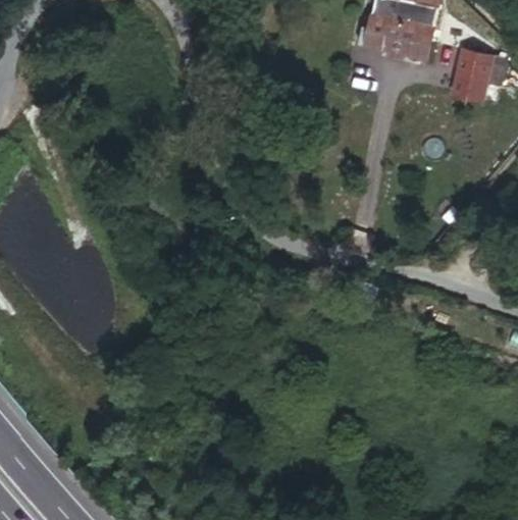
[(363,49),(428,59),(435,9),(399,3),(399,0),(375,0),(371,34),(365,33),(363,49)]
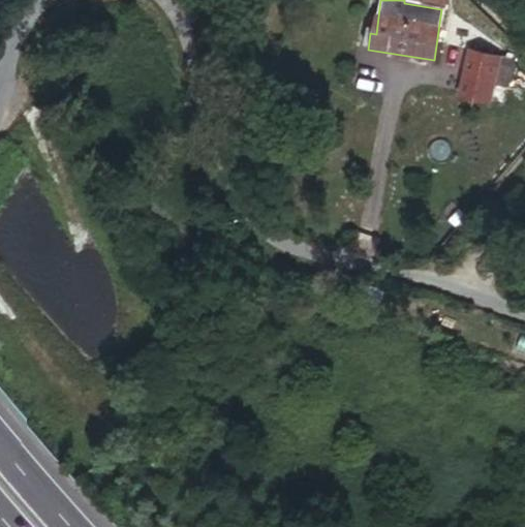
[(404,0),(404,3),(441,9),(443,2),(441,0),(404,0)]
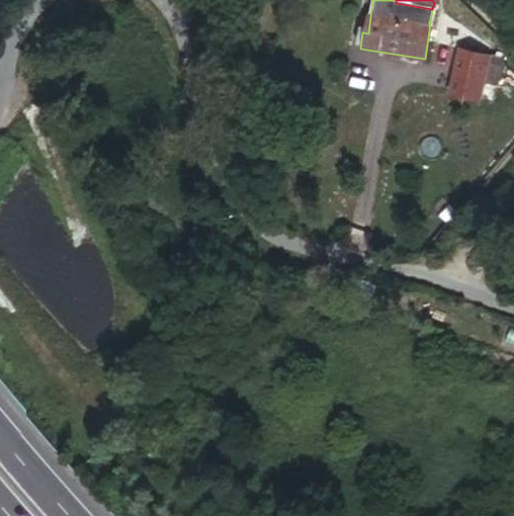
[(481,99),(483,83),(488,55),(459,51),(452,95),(481,99)]
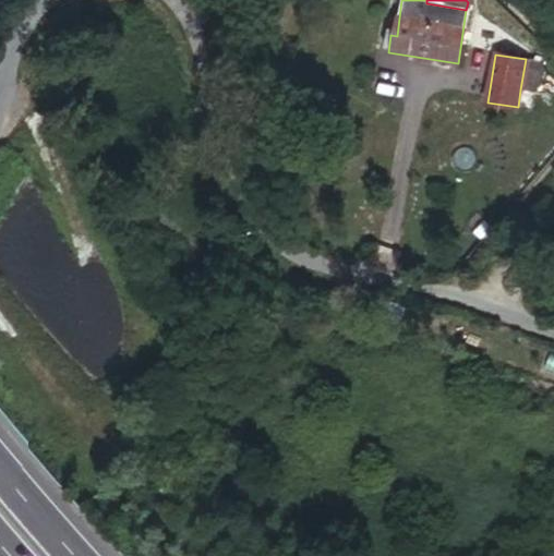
[(526,59),(520,89),(531,91),(539,92),(543,61),(526,59)]
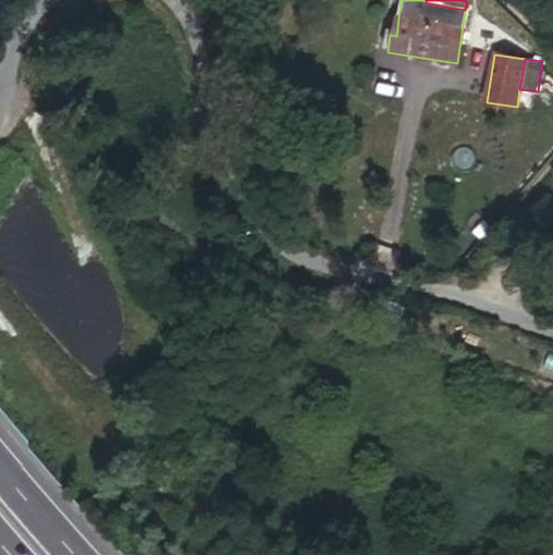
[(519,89),(517,107),(527,108),(530,90),(519,89)]
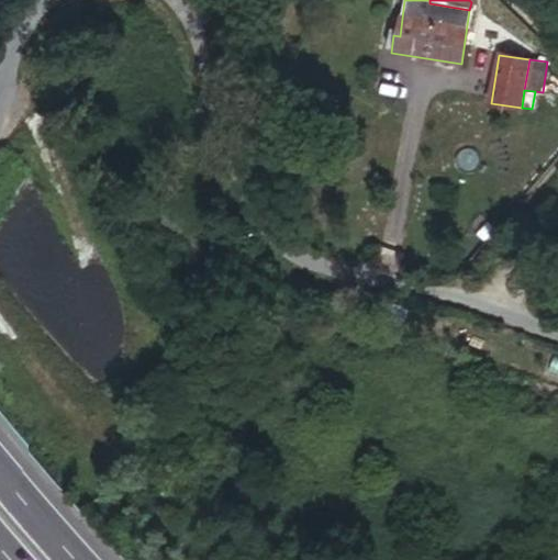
All buildings are outlined.
